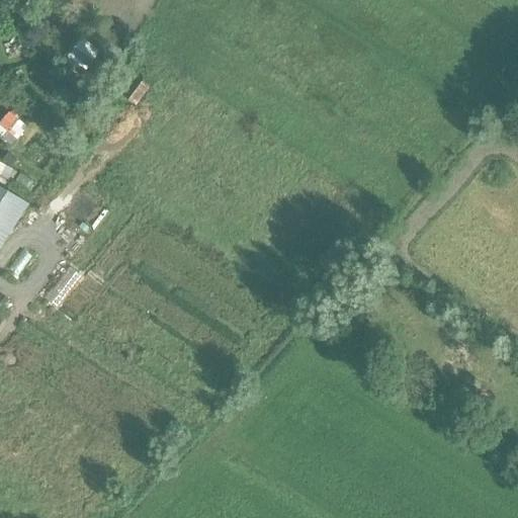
[(100,72),(114,53),(105,46),(105,45),(83,27),(51,70),(74,87),(91,65),(100,72)]
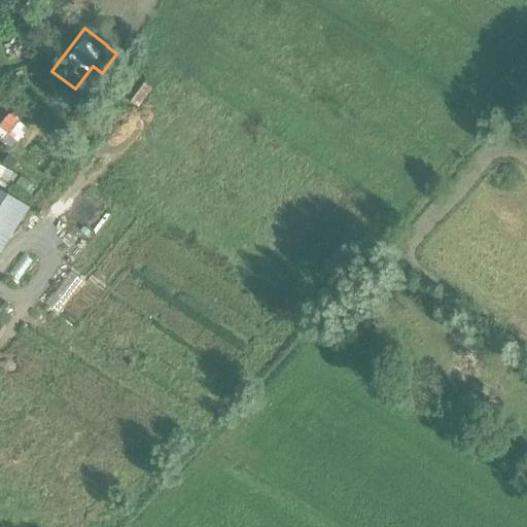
[(24,117),(14,109),(9,115),(0,126),(0,141),(10,149),(27,129),(20,124),(24,117)]
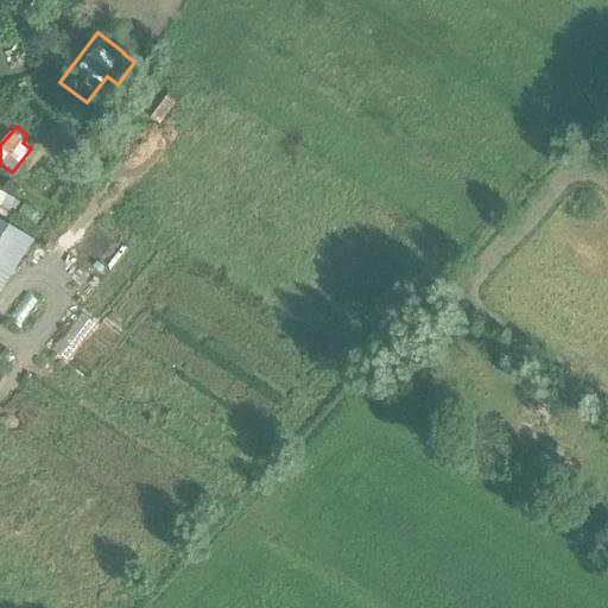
[(0,208),(14,210),(18,189),(0,185),(0,208)]
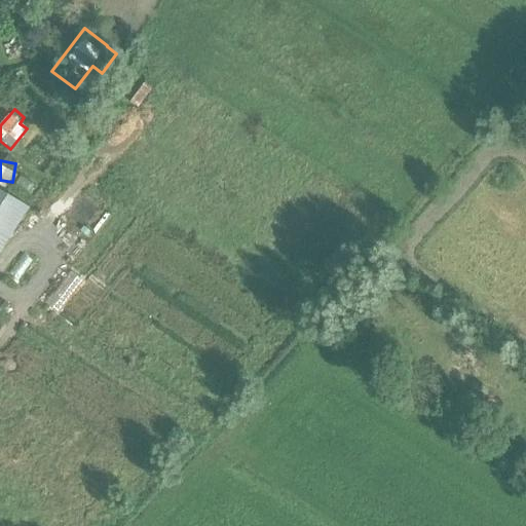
[(0,253),(29,208),(0,189),(0,253)]
